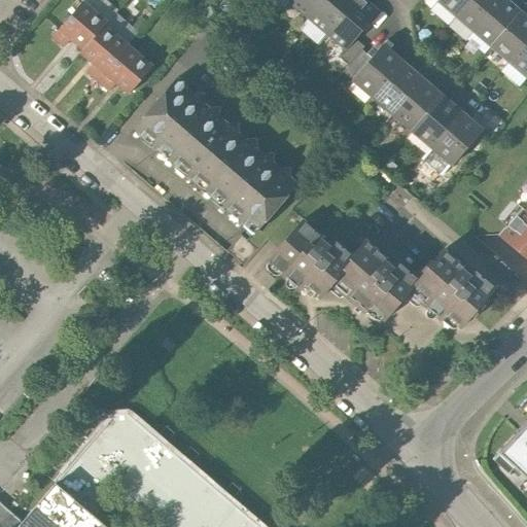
[(291,0),(290,2),(309,18),(323,0),(291,0)]
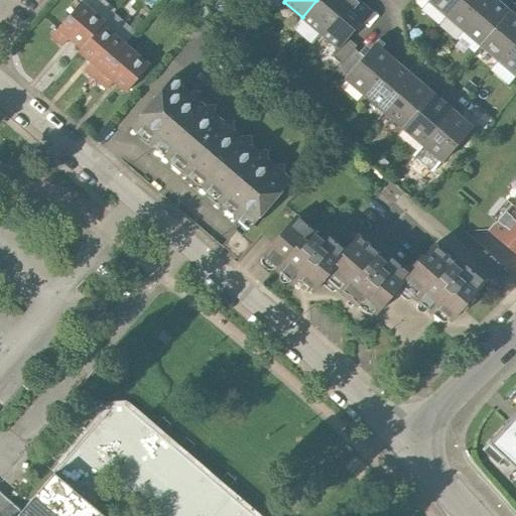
[(348,0),(316,0),(302,17),(320,32),(348,0)]
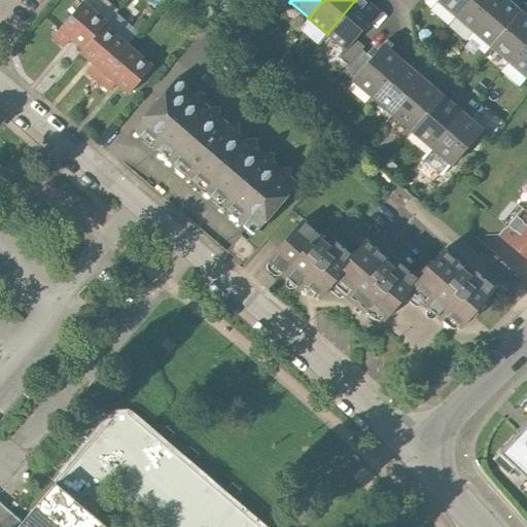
[(376,13),(360,0),(355,0),(327,33),(346,49),(355,38),(376,13)]
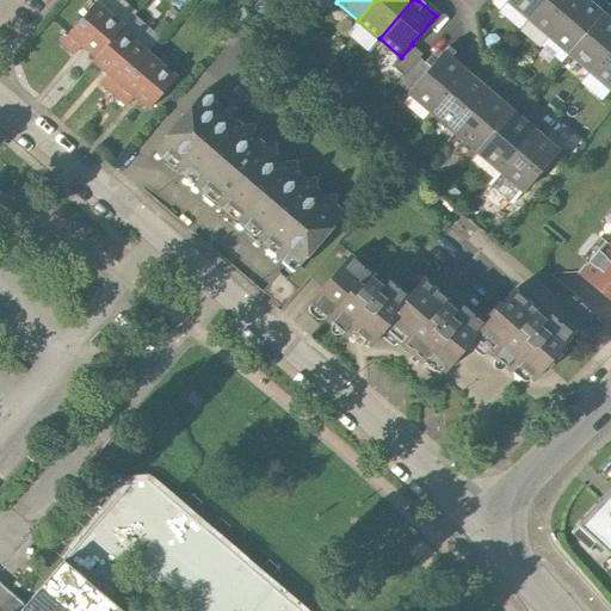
[(500,13),(510,2),(511,0),(489,0),(488,2),(500,13)]
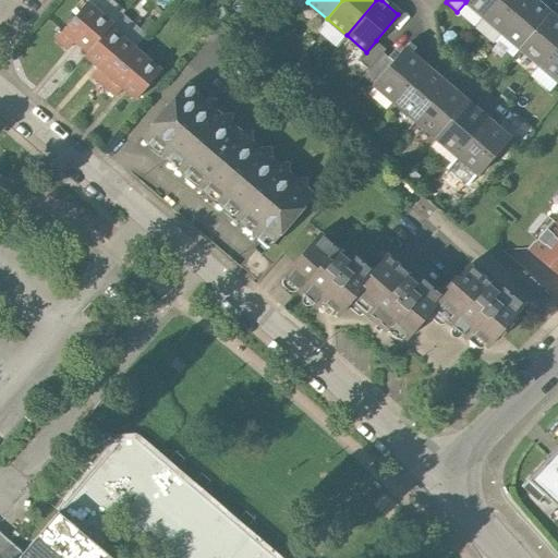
[(466,0),(465,2),(484,19),(499,0),(466,0)]
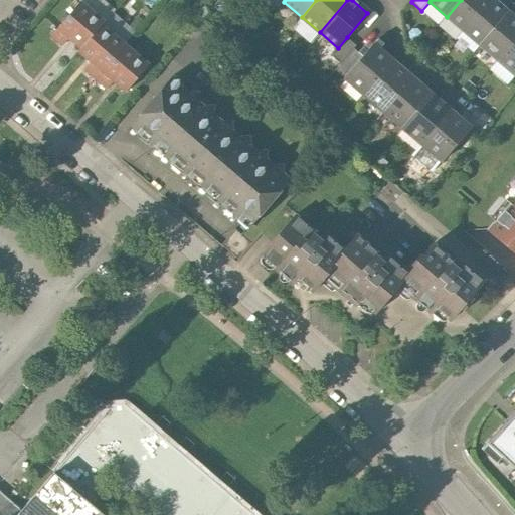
[(461,0),(447,17),(464,32),(491,0),(461,0)]
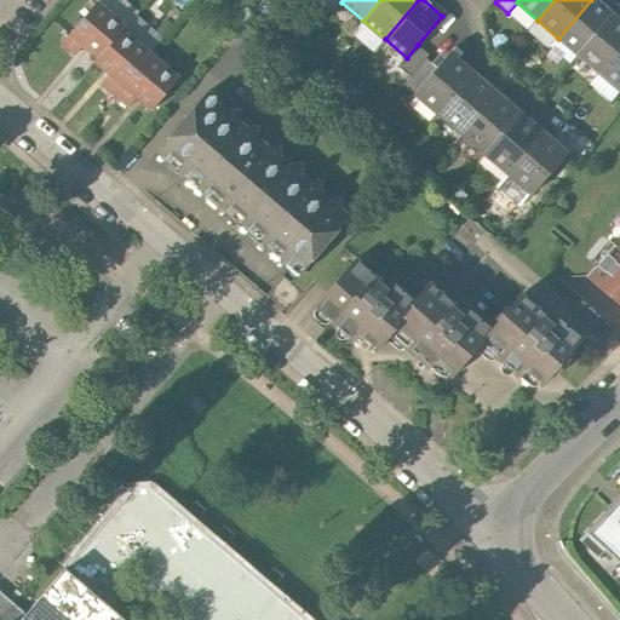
[(591,0),(558,39),(579,57),(614,16),(595,0),(591,0)]
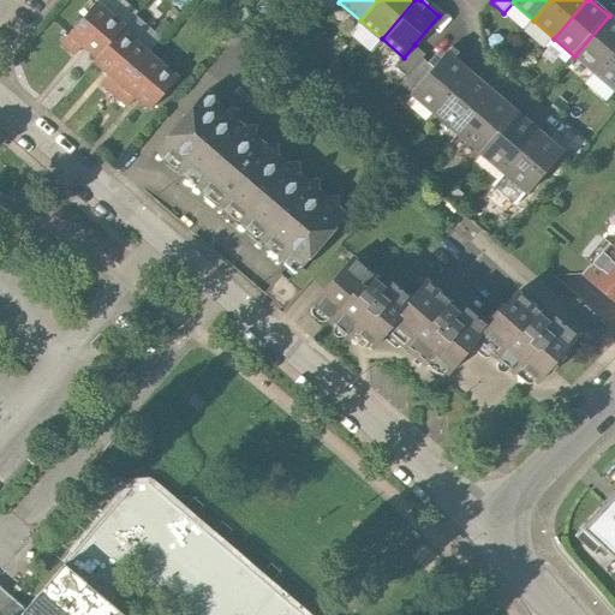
[(84,48),(97,59),(121,31),(124,29),(97,7),(61,49),(75,59),(84,48)]
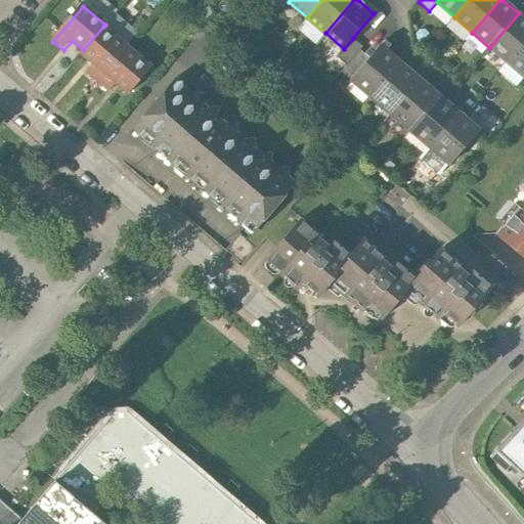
[(489,48),(507,62),(523,42),(523,17),(519,13),(489,48)]
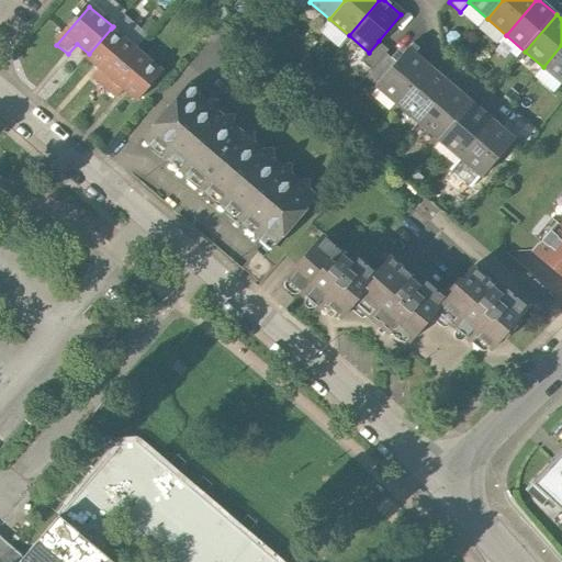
[(93,82),(103,91),(137,52),(111,29),(89,54),(85,59),(101,72),(93,82)]
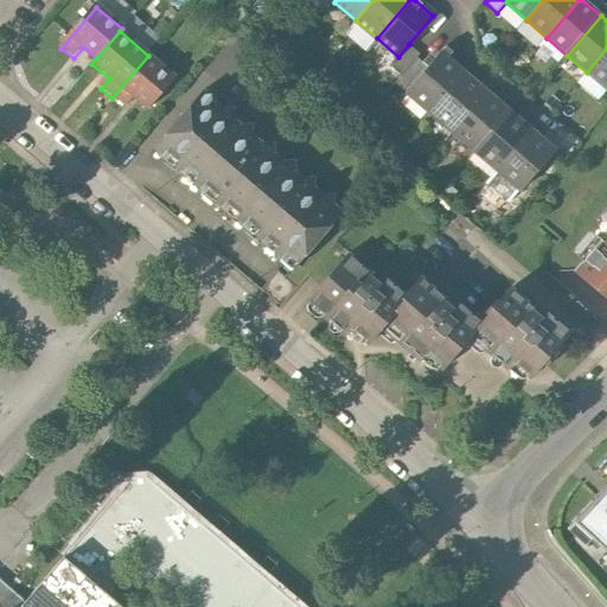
[(289,49),(280,40),(272,51),(280,58),(289,49)]
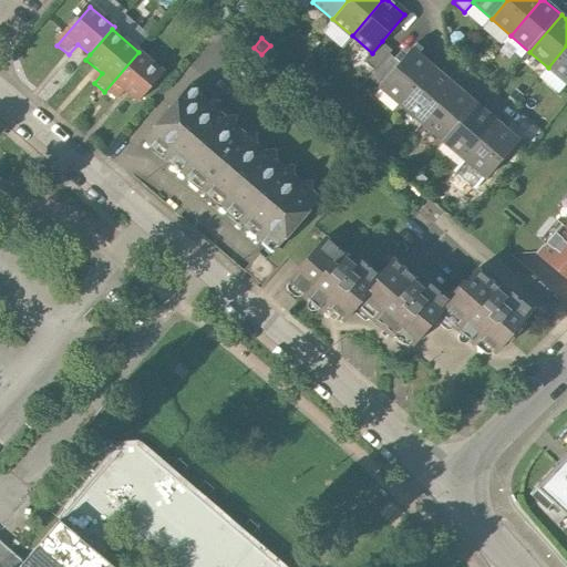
[(364,62),(375,72),(390,55),(393,51),(382,41),(372,53),(364,62)]
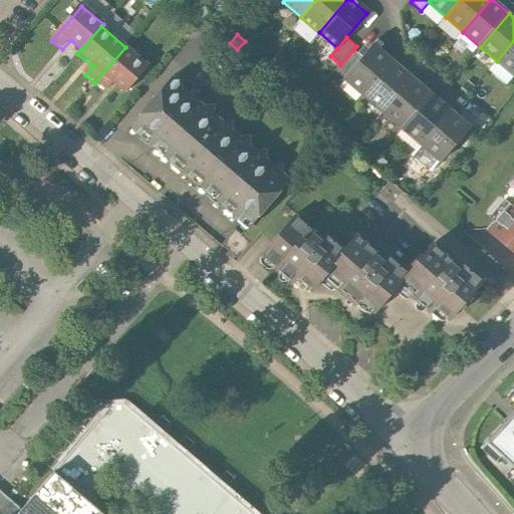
[(513,41),(497,61),(513,75),(513,41)]
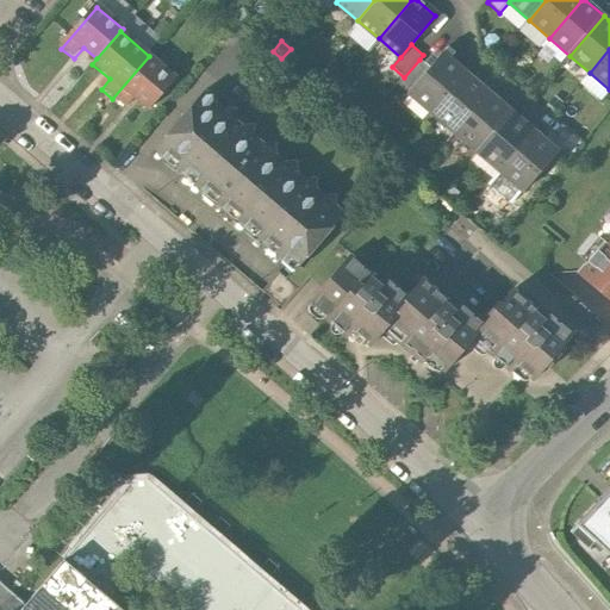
[(175,79),(149,56),(112,99),(125,110),(135,98),(149,110),(175,79)]
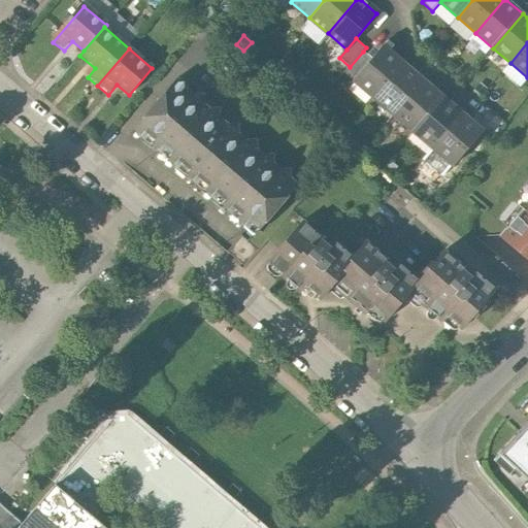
[(355,83),(374,99),(403,65),(384,48),(373,60),(355,83)]
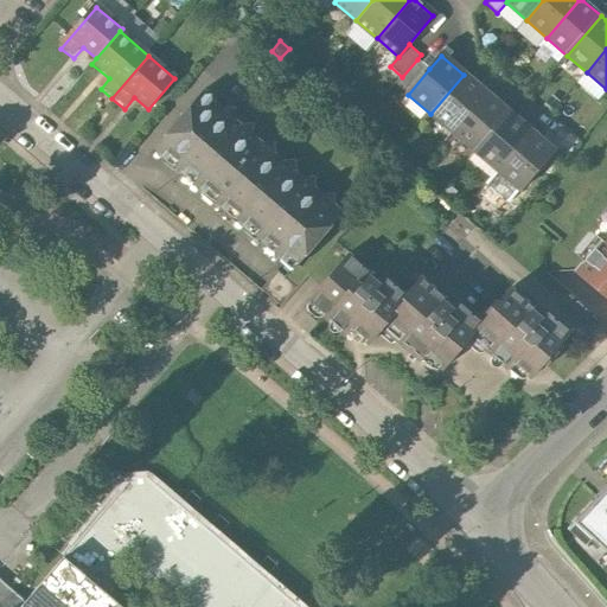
[(396,84),(408,95),(429,69),(417,59),(402,77),(396,84)]
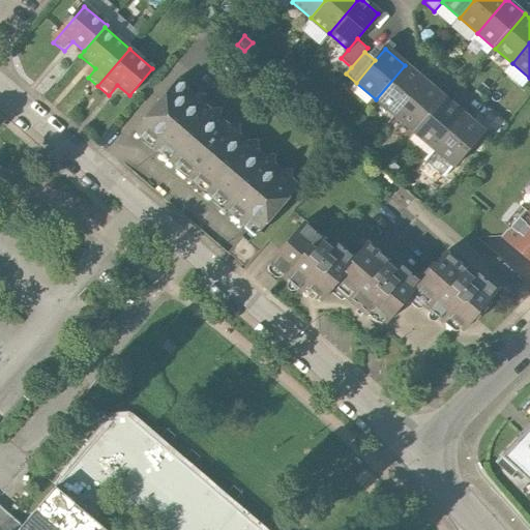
[(458,66),(444,55),(439,61),(452,72),(458,66)]
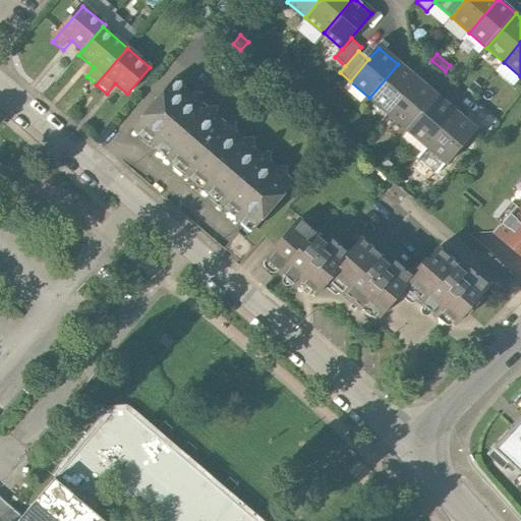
[(369,98),(389,115),(417,81),(404,69),(398,64),(369,98)]
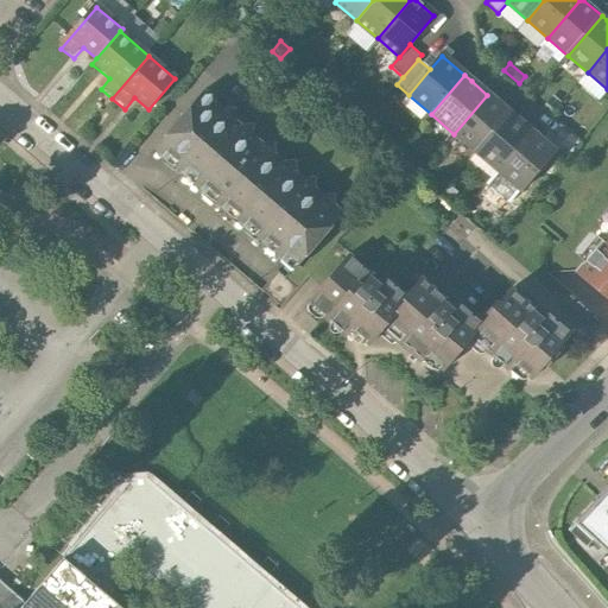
[(454,134),(476,153),(510,114),(487,95),(454,134)]
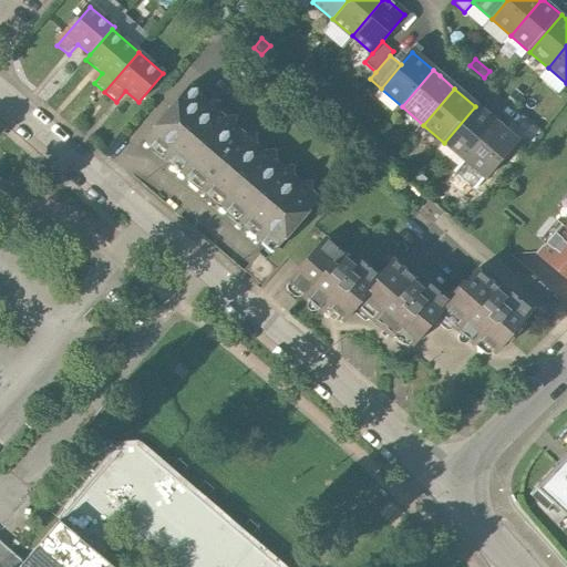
[(522,94),(515,89),(507,96),(515,103),(522,94)]
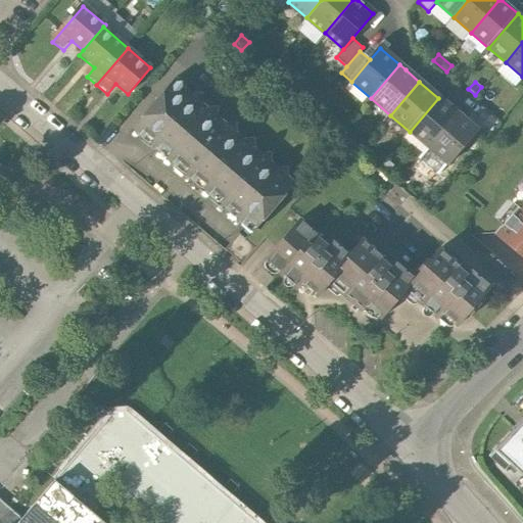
[(134,131),(251,232),(255,228),(292,185),(175,83),(165,93),(161,90),(140,114),(144,119),(134,131)]
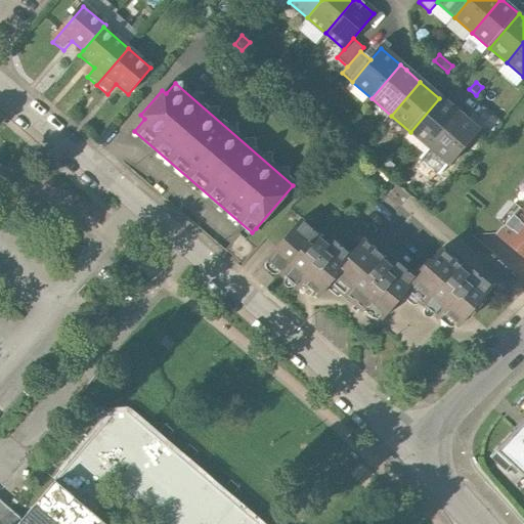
[(410,132),(430,148),(459,115),(439,98),(410,132)]
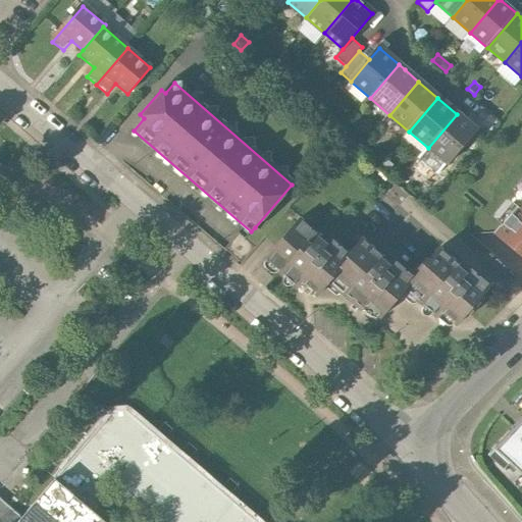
[(476,132),(457,114),(428,148),(448,165),(476,132)]
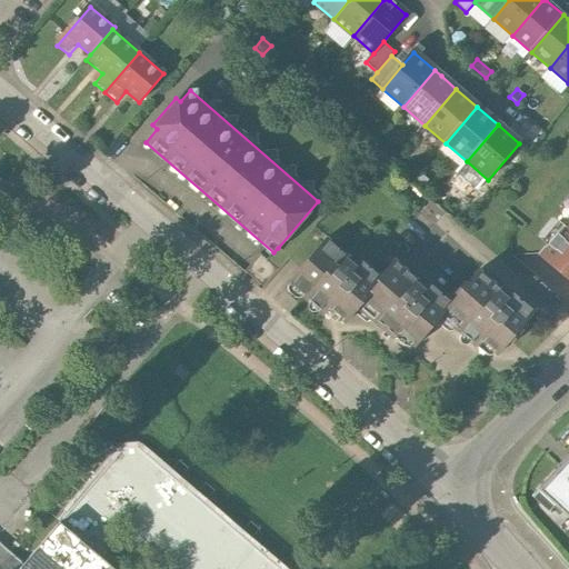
[(568,279),(568,223),(541,256),(568,279)]
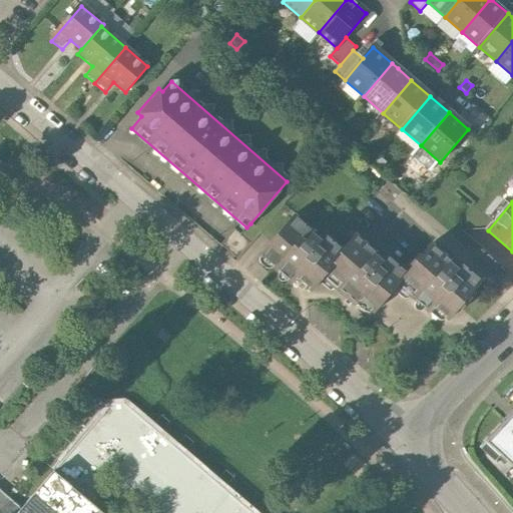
[(312,291),(323,278),(342,254),(298,217),(263,259),(294,284),(298,280),(312,291)]
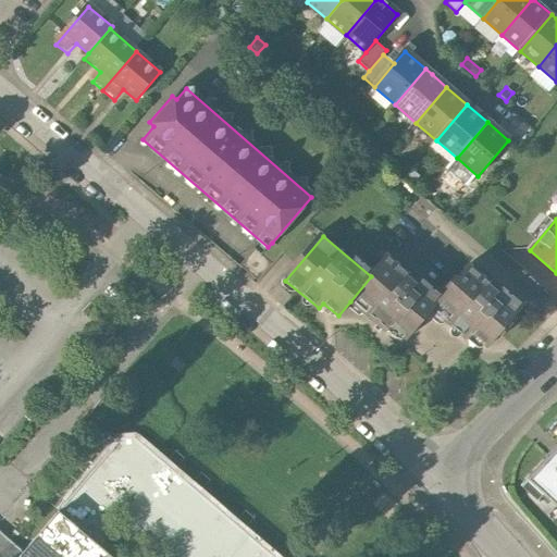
[(239,265),(259,282),(284,252),(272,243),(268,247),(261,255),(254,249),(239,265)]
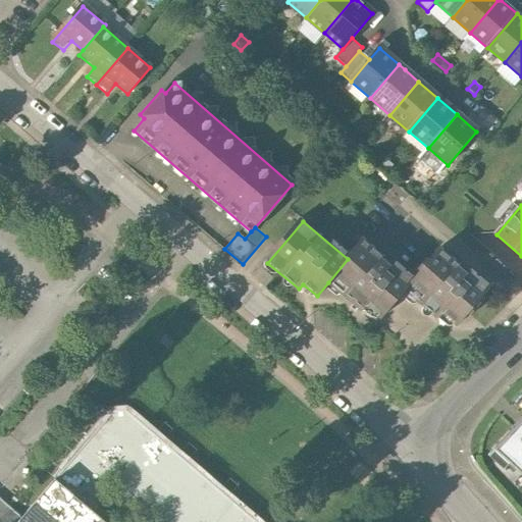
[(382,319),(405,292),(414,280),(365,240),(348,259),(328,282),(363,311),(367,306),(382,319)]
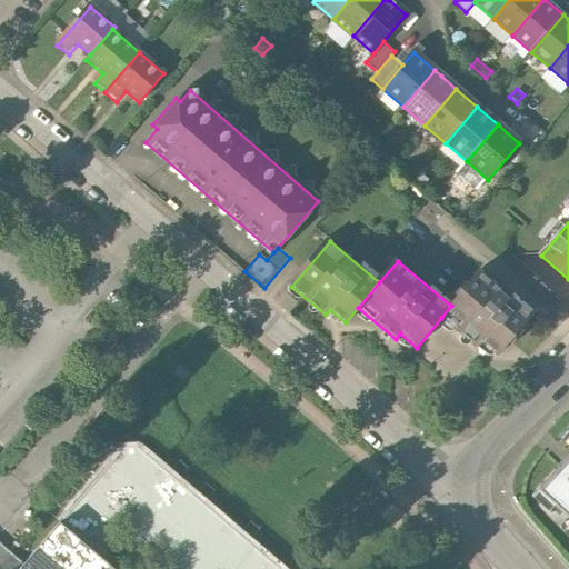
[(482,342),(499,356),(536,312),(517,296),(512,301),(479,272),(451,306),(441,318),(478,348),(482,342)]
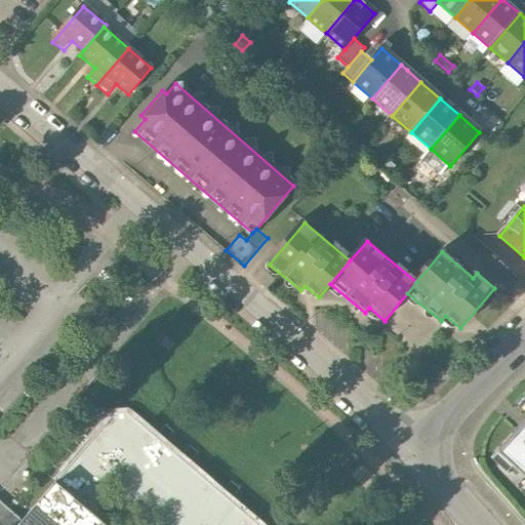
[(112,412),(53,480),(86,509),(112,480),(164,524),(256,524),(126,412),(112,412)]
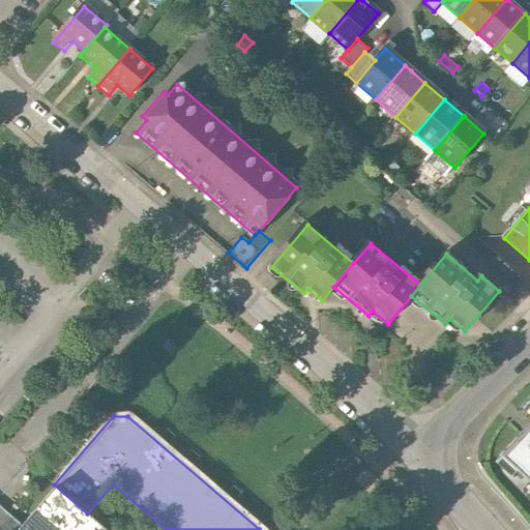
[(529,425),(502,455),(529,481),(529,425)]
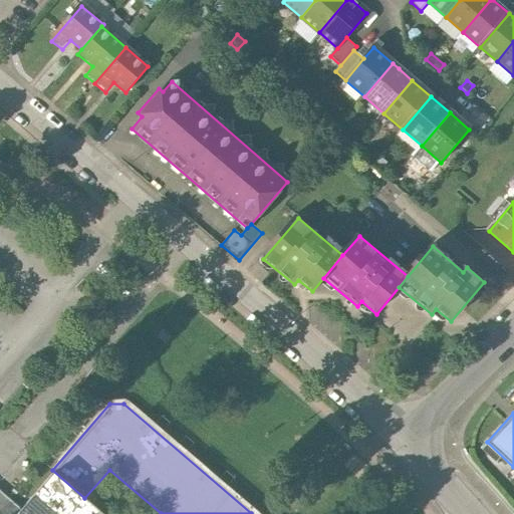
[(18,510),(14,513),(102,513),(84,498),(52,470),(18,510)]
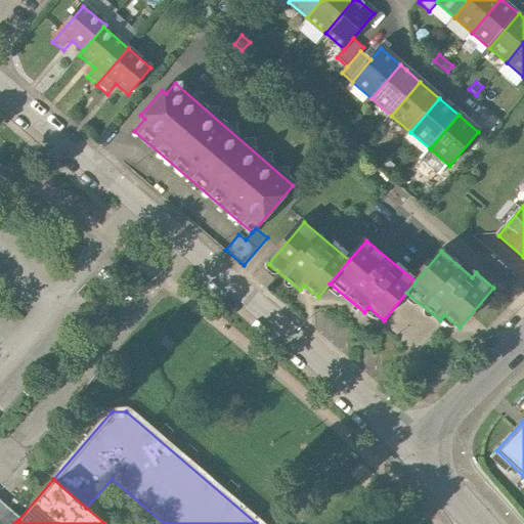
[(0,523),(14,523),(18,520),(0,504),(0,523)]
